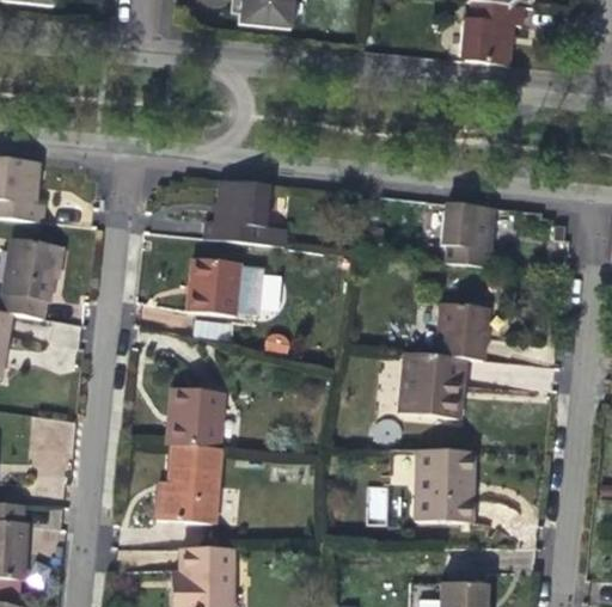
[(285,24),(287,0),(236,0),(233,18),(285,24)]
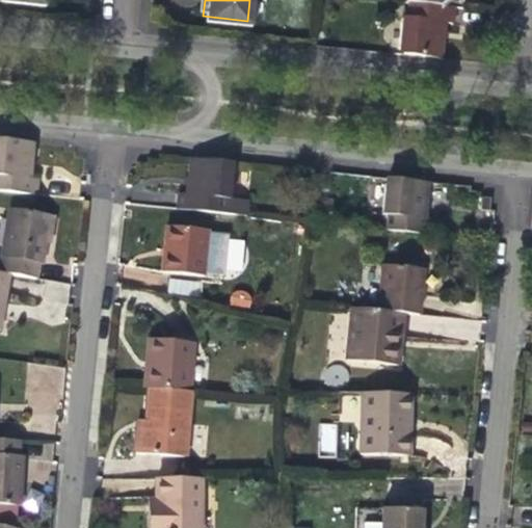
[(405,0),(403,14),(398,12),(394,43),(402,50),(437,54),(440,29),(441,18),(450,19),(452,2),(437,1),(427,0),(405,0)]
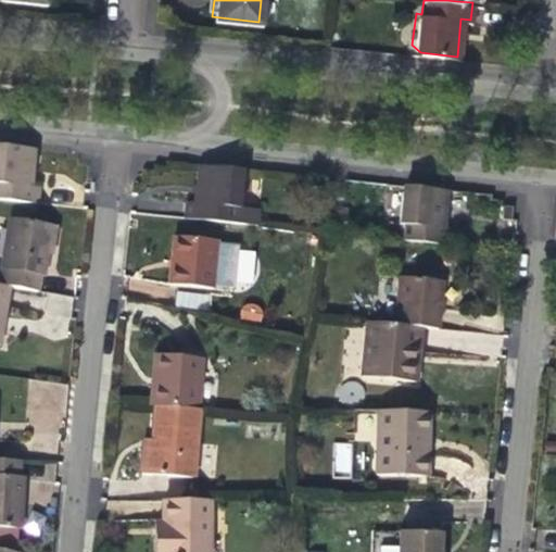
[(0,178),(37,183),(41,146),(2,141),(0,142),(0,178)]
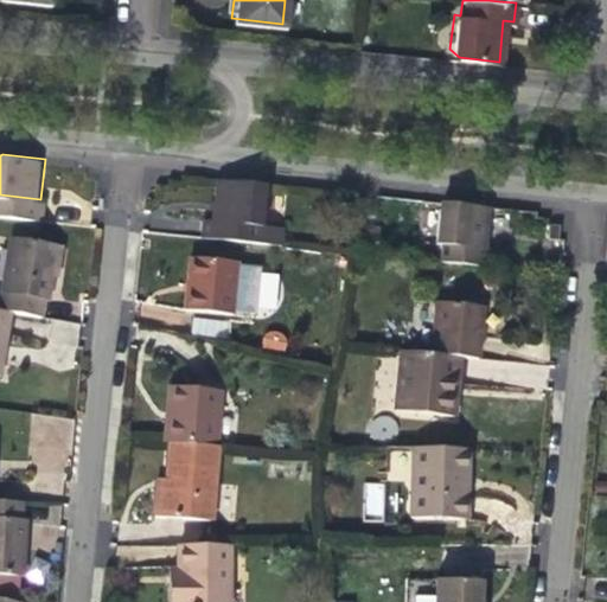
[(210,204),(209,218),(260,223),(264,187),(256,180),(213,175),(210,204)]
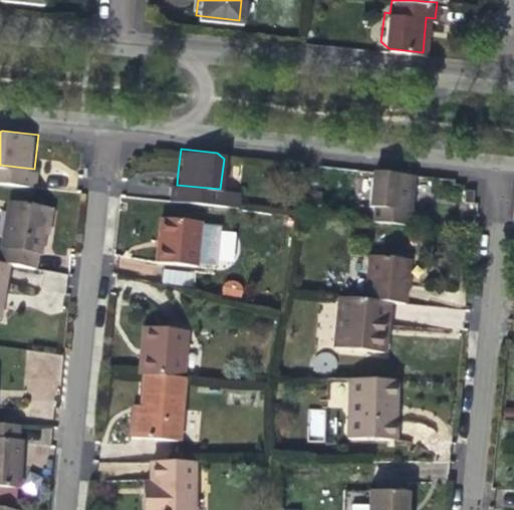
[(34,169),(0,165),(0,181),(41,185),(42,170),(34,169)]
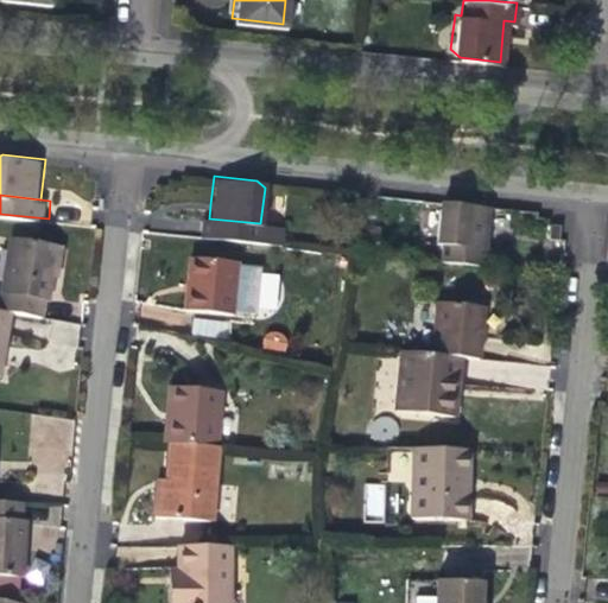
[(349,195),(348,207),(369,209),(371,196),(349,195)]
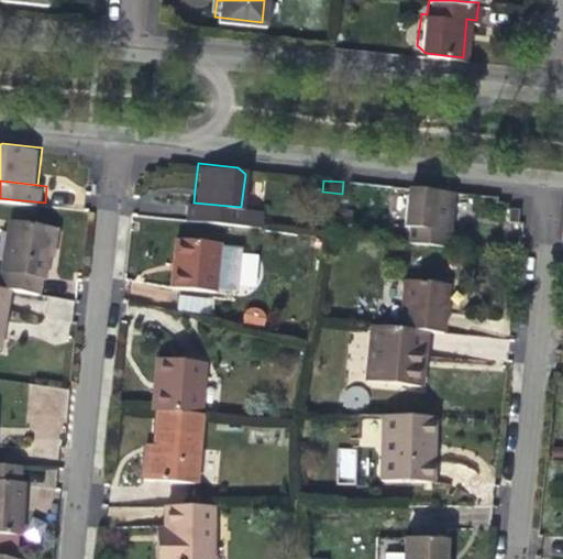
[(410,225),(416,225),(459,229),(460,214),(462,192),(422,187),(414,193),(410,225)]
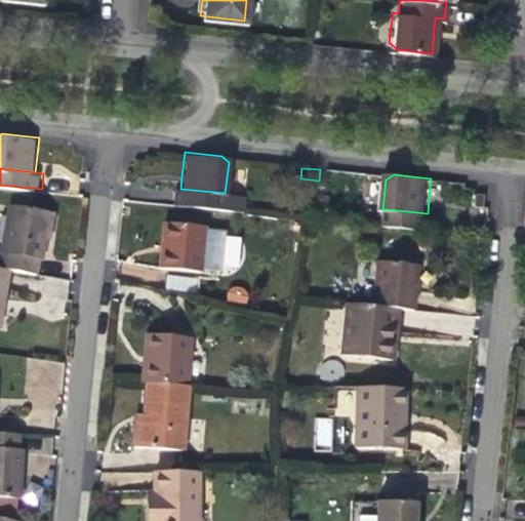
[(225,193),(180,189),(173,188),(172,203),(241,210),(243,195),(225,193)]
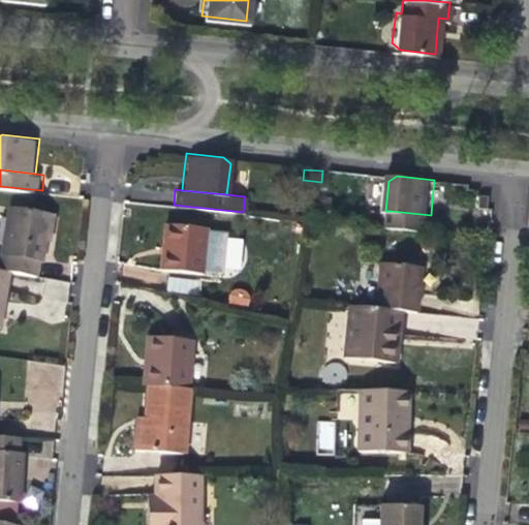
[(484,194),(481,207),(490,208),(491,195),(484,194)]
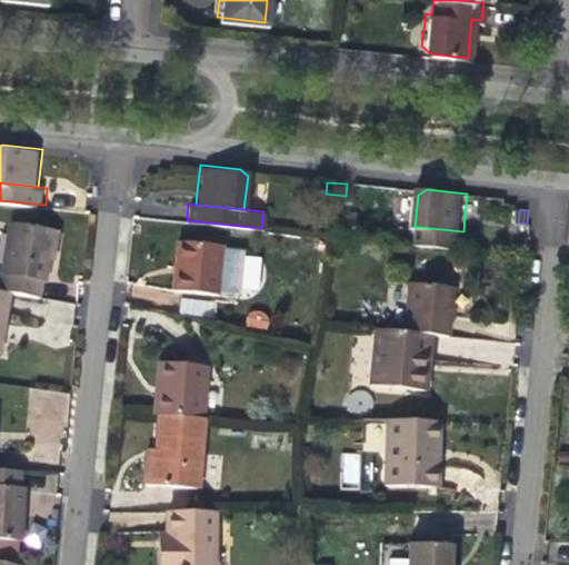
[(6,219),(0,257),(0,287),(8,289),(37,293),(39,278),(42,278),(43,265),(46,256),(50,226),(6,219)]
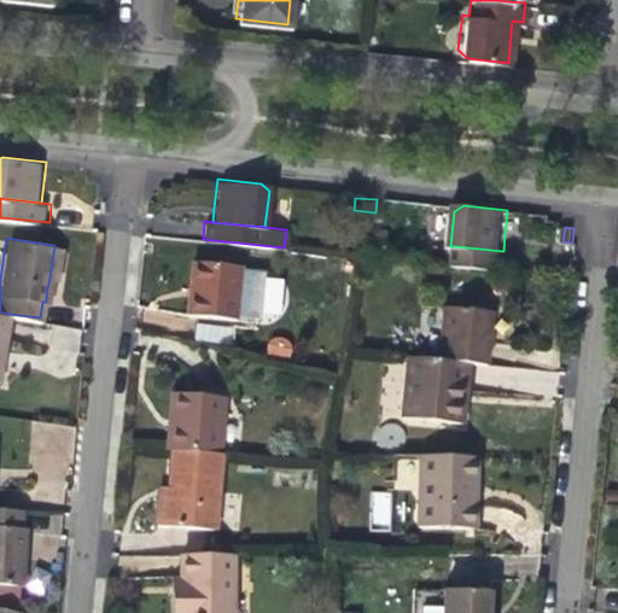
[(59,246),(54,245),(50,278),(54,279),(59,246)]
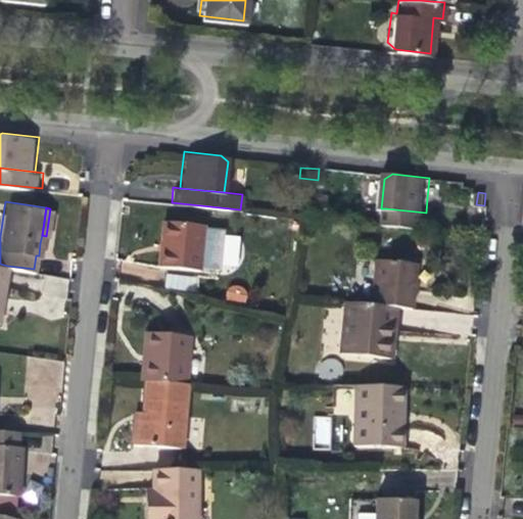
[(426,213),(386,208),(385,225),(432,229),(433,214),(426,213)]
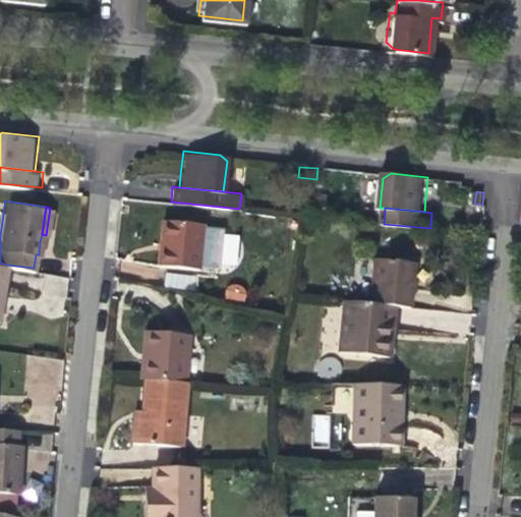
[(197,267),(197,264),(201,223),(201,221),(162,217),(159,240),(157,263),(197,267)]
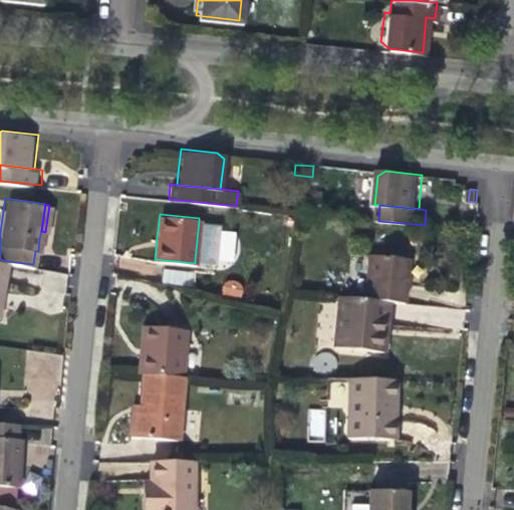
[(218,222),(199,220),(195,260),(214,262),(218,222)]
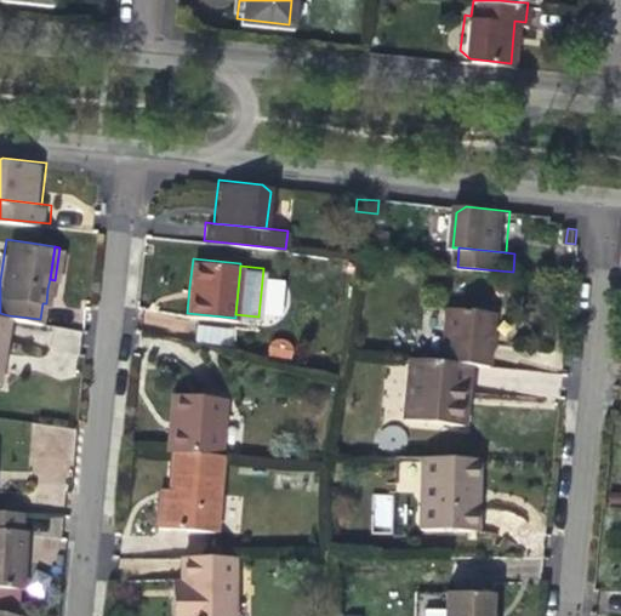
[(445,307),(440,359),(463,361),(469,363),(489,364),(491,338),(494,312),(445,307)]
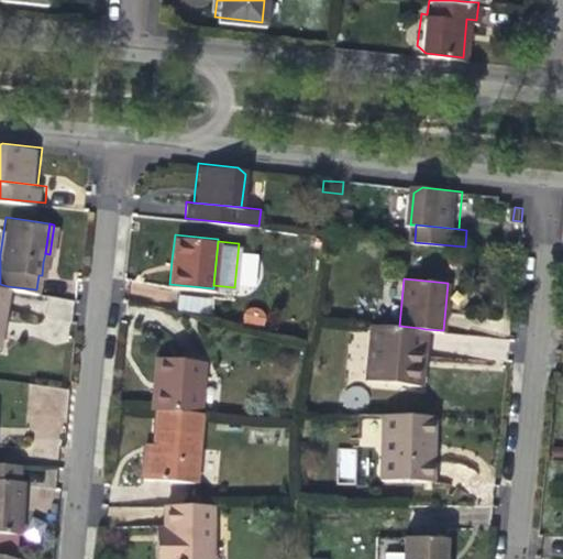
[(179,291),(177,306),(211,309),(213,294),(179,291)]
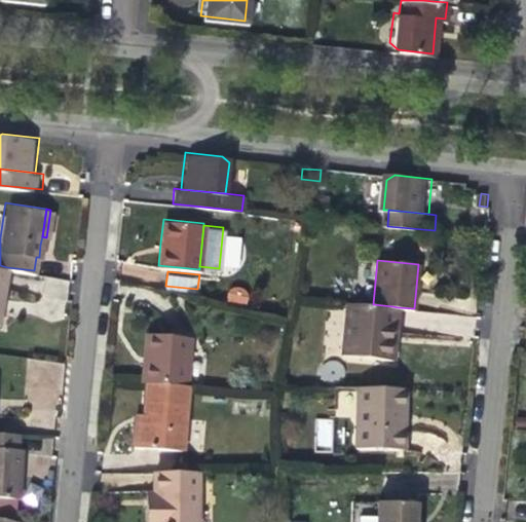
[(246,300),(249,287),(230,282),(227,296),(246,300)]
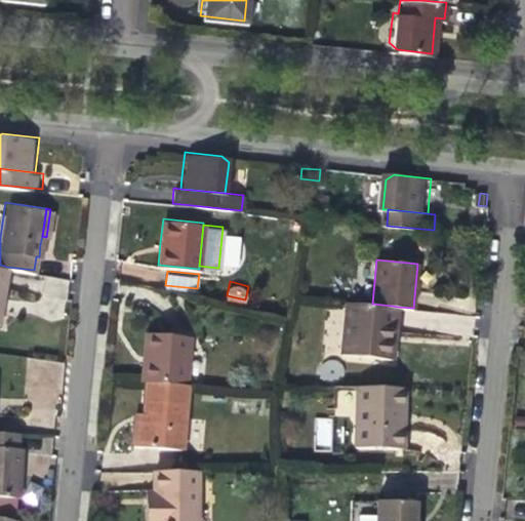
[(392,358),(394,335),(389,334),(392,306),(372,304),(346,302),(340,353),(392,358)]
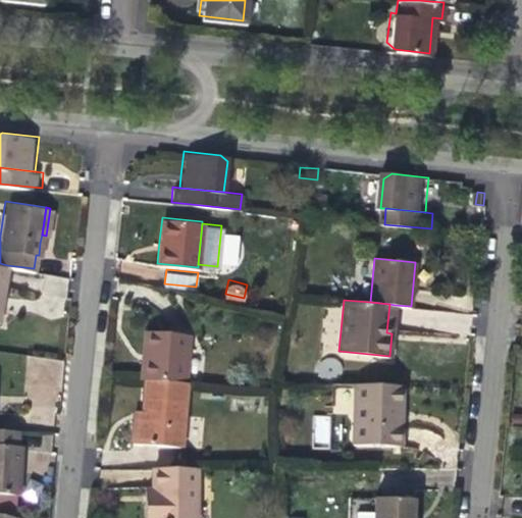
[(141,377),(145,377),(186,381),(190,331),(145,328),(142,357),(141,377)]
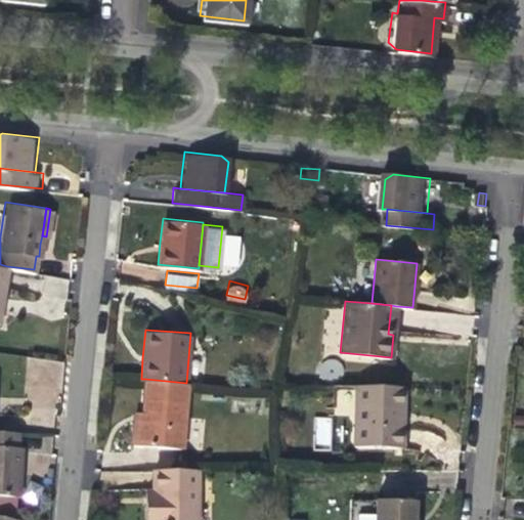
[(142,420),(135,419),(133,442),(183,446),(188,383),(186,383),(145,379),(143,410),(142,420)]
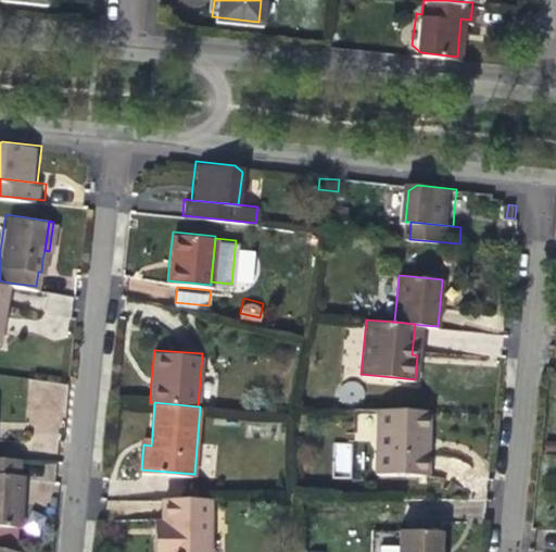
[(376,473),(420,474),(421,433),(428,433),(428,410),(378,409),(376,473)]
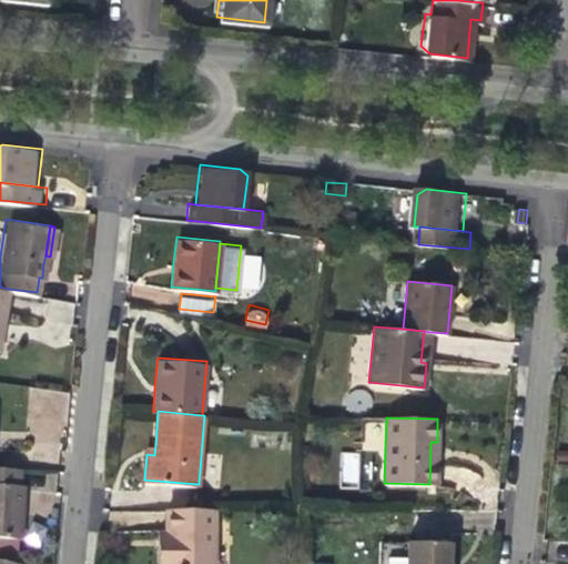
[(437,451),(437,442),(430,442),(429,484),(440,484),(440,461),(437,461),(437,451)]
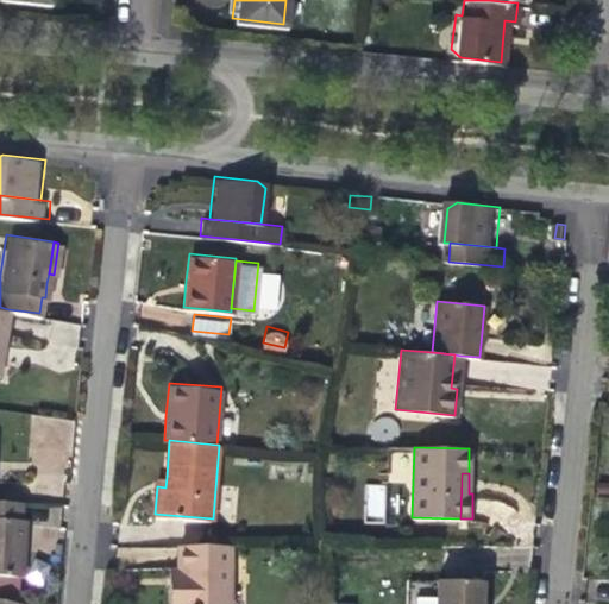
[(157,483),(157,486),(165,488),(167,477),(157,476),(157,483)]
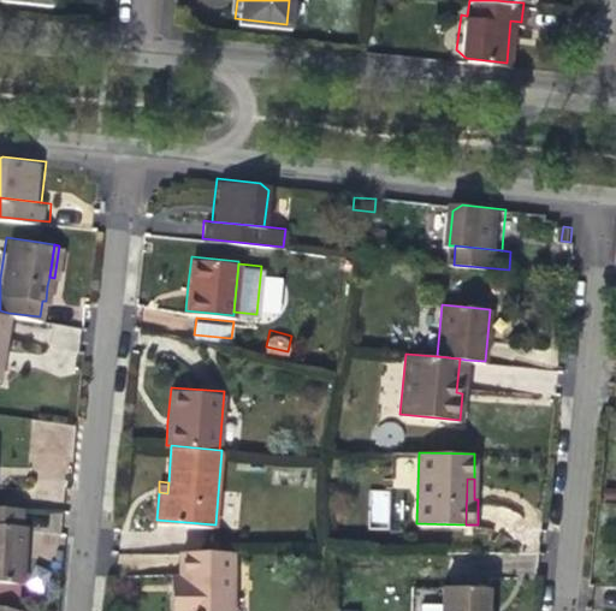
[(391,525),(389,485),(367,486),(369,526),(391,525)]
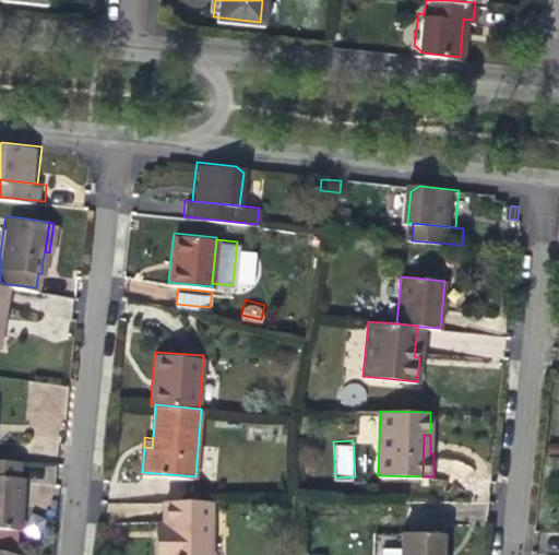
[(0,475),(0,527),(21,529),(23,502),(24,477),(0,475)]
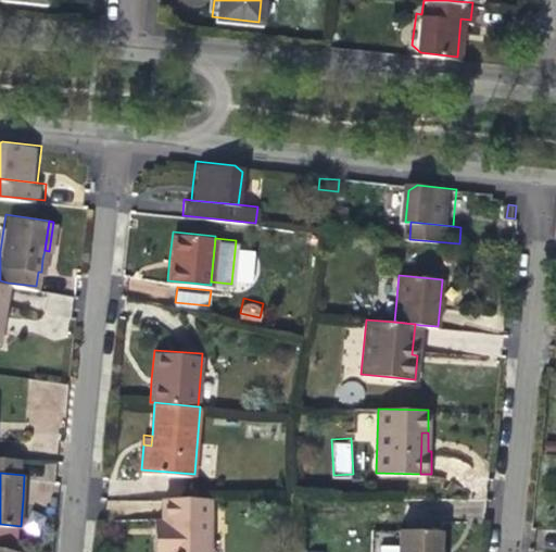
[(166,497),(166,519),(166,531),(156,531),(156,551),(212,551),(213,497),(166,497)]
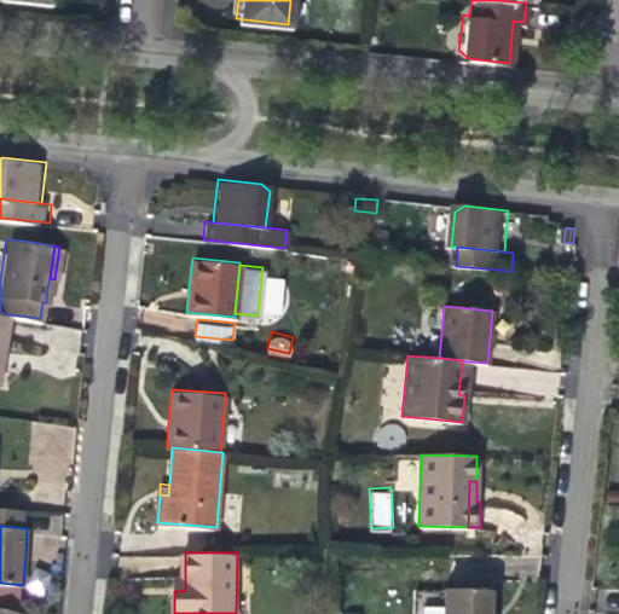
[(174,585),(174,591),(185,591),(185,578),(174,578),(174,585)]
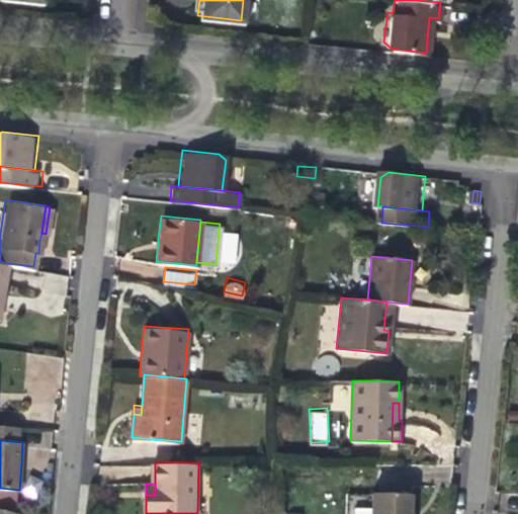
[(366,513),(367,494),(348,494),(347,513),(366,513)]
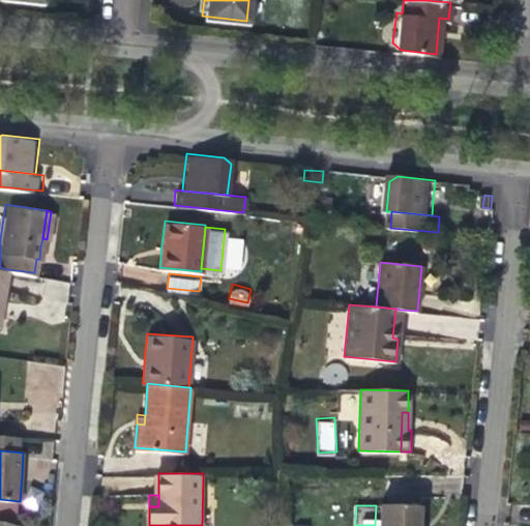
[(376,505),(375,525),(420,525),(421,506),(376,505)]
